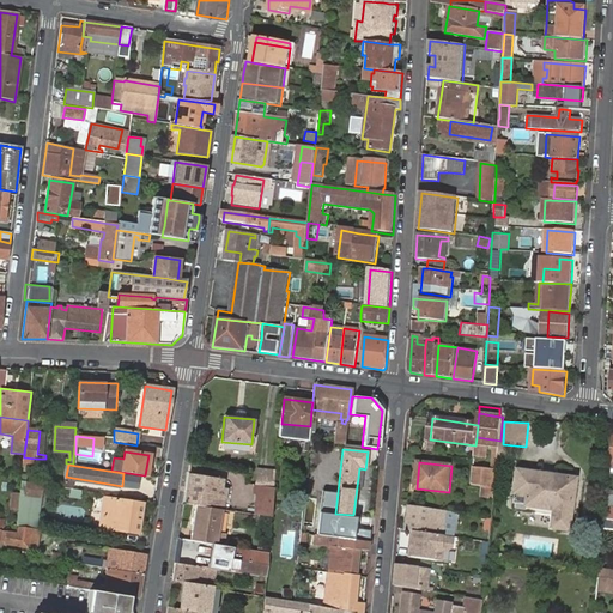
[(521,473),(517,497),(532,499),(530,510),(557,514),(554,529),(571,532),(578,481),(556,478),(557,477),(556,475),(554,474),(553,473),(551,472),(550,472),(548,473),(547,473),(546,475),(545,477),(521,473)]
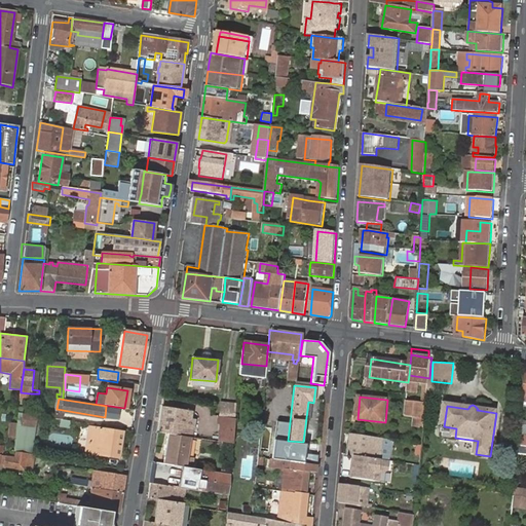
[(191,410),(162,406),(158,433),(171,435),(188,437),(189,430),(192,431),(194,429),(195,421),(193,419),(190,418),(191,410)]
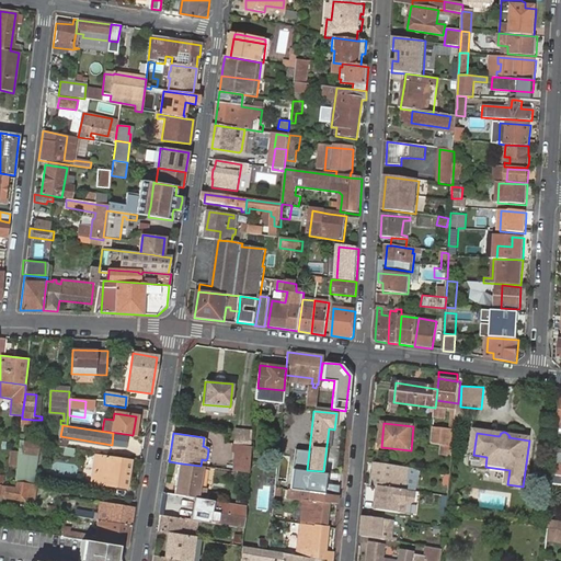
[(432,444),(447,447),(448,435),(433,433),(432,444)]
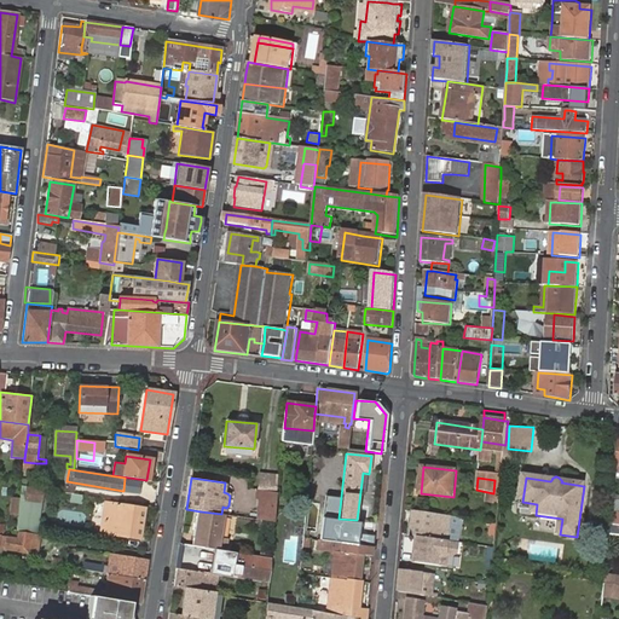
[(40,503),(42,490),(27,487),(25,499),(40,503)]
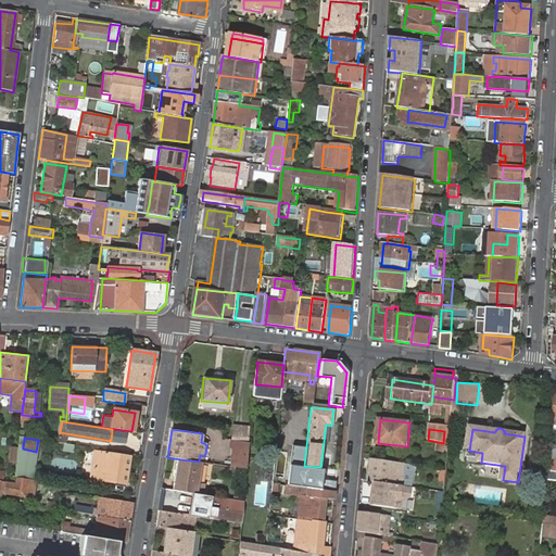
[(231,467),(247,470),(250,443),(234,441),(231,467)]
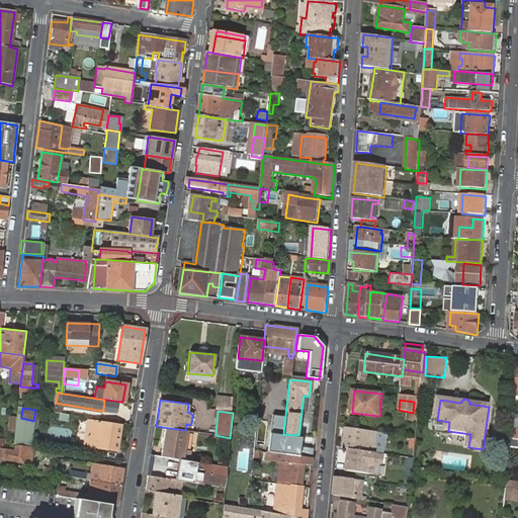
[(285,416),(271,415),(267,450),(296,454),(298,435),(283,434),(285,416)]
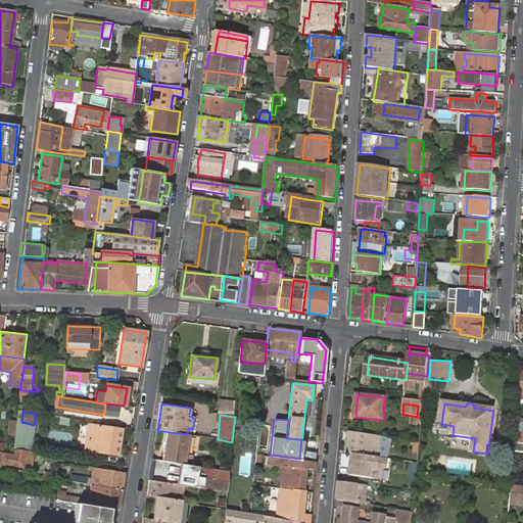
[(96,426),(93,442),(90,441),(88,450),(119,456),(124,431),(96,426)]
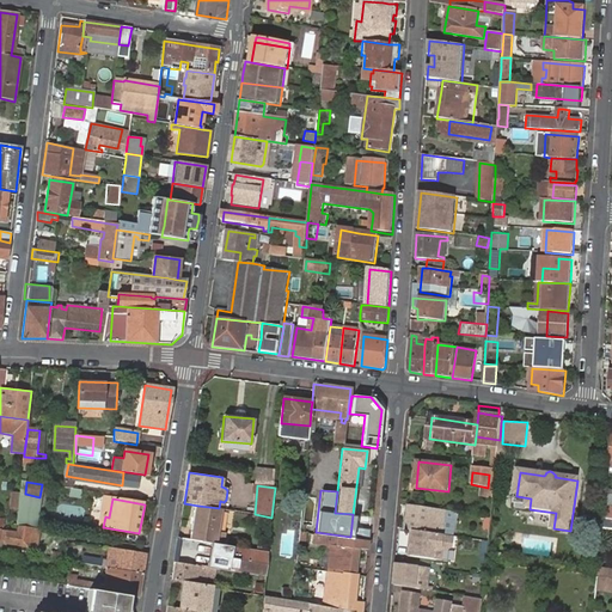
[(75,516),(77,506),(59,505),(57,515),(75,516)]
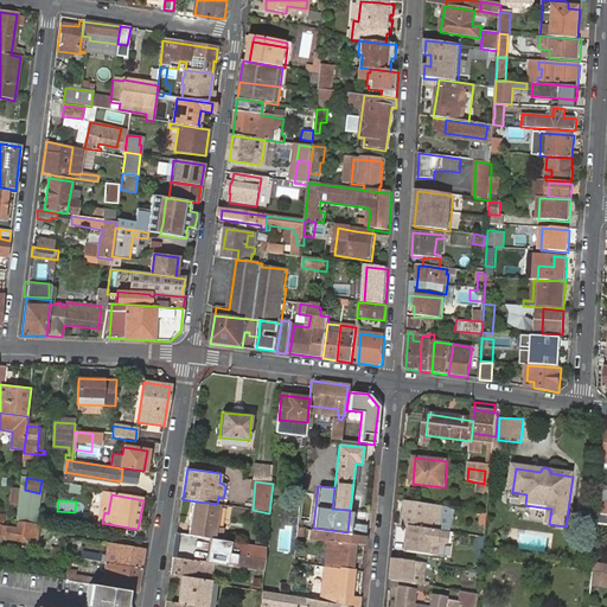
[(197,502),(193,528),(215,531),(218,505),(217,504),(197,502)]
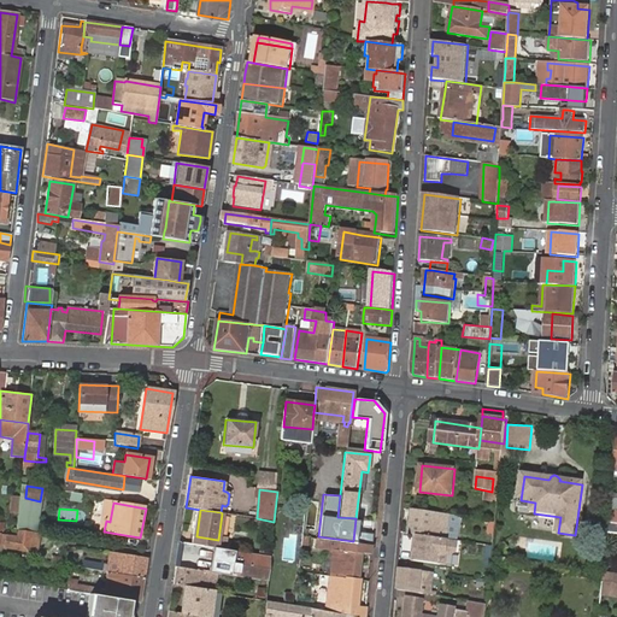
[(418,535),(446,539),(447,534),(442,534),(444,527),(438,527),(439,518),(445,519),(446,515),(412,510),(410,533),(418,535)]
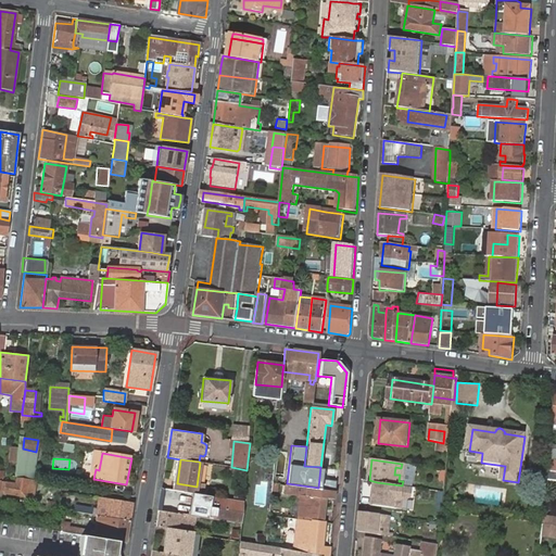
[(5,482),(4,494),(34,497),(36,479),(14,477),(14,483),(5,482)]
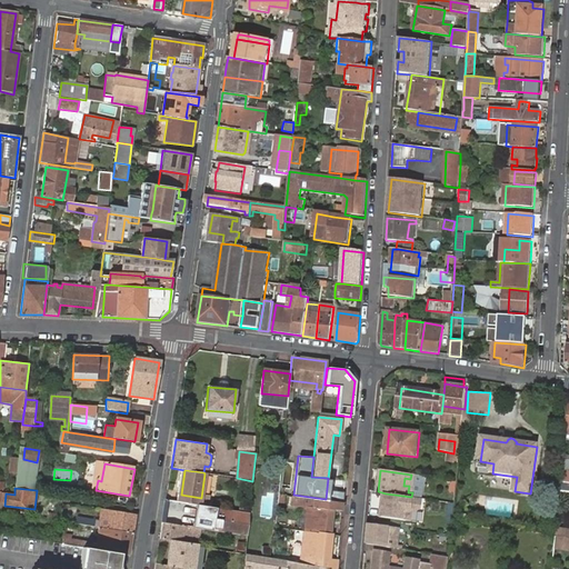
[(166,499),(180,502),(181,495),(167,492),(166,499)]
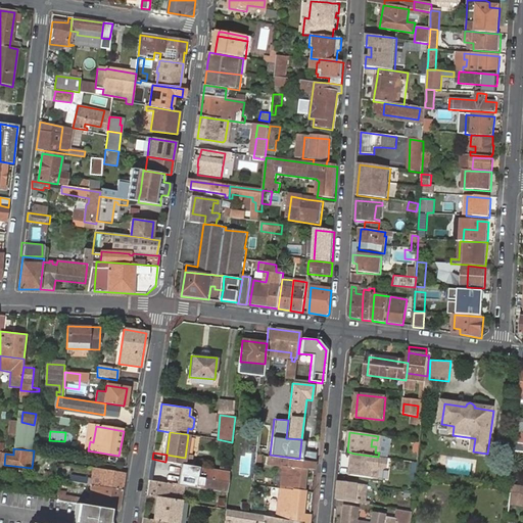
[(389,458),(354,454),(351,475),(379,479),(380,471),(388,472),(389,458)]
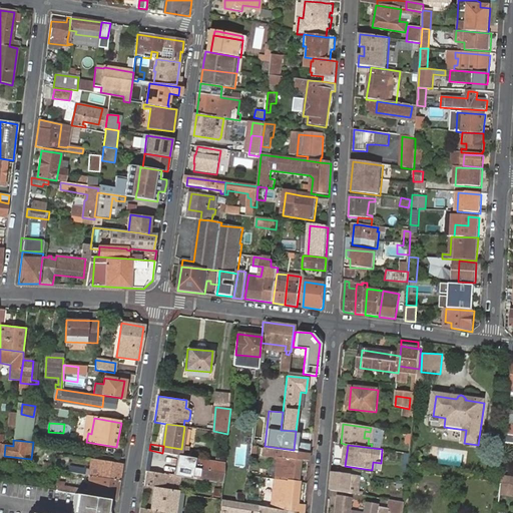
[(294,450),(265,446),(263,456),(282,458),(280,480),(298,482),(302,452),(294,450)]
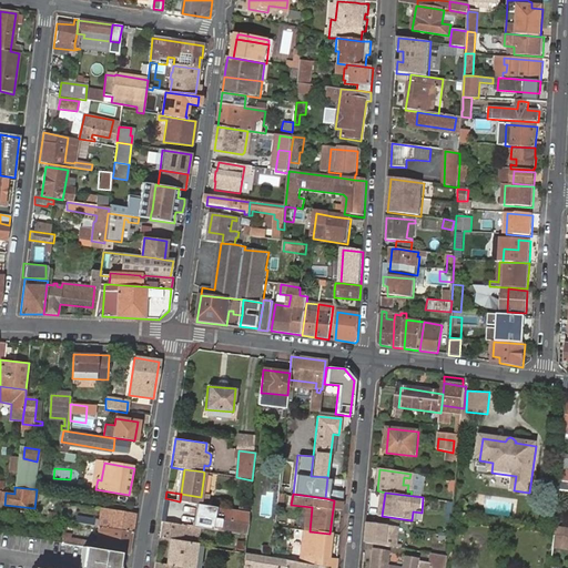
[(257,513),(267,516),(273,500),(263,497),(257,513)]
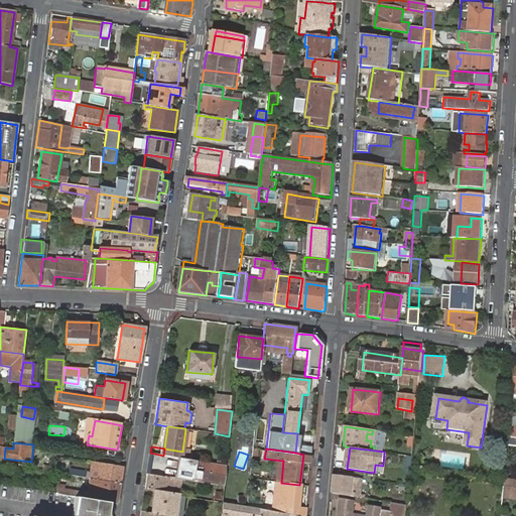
[(224,488),(226,467),(163,456),(150,453),(147,474),(180,480),(214,486),(224,488)]
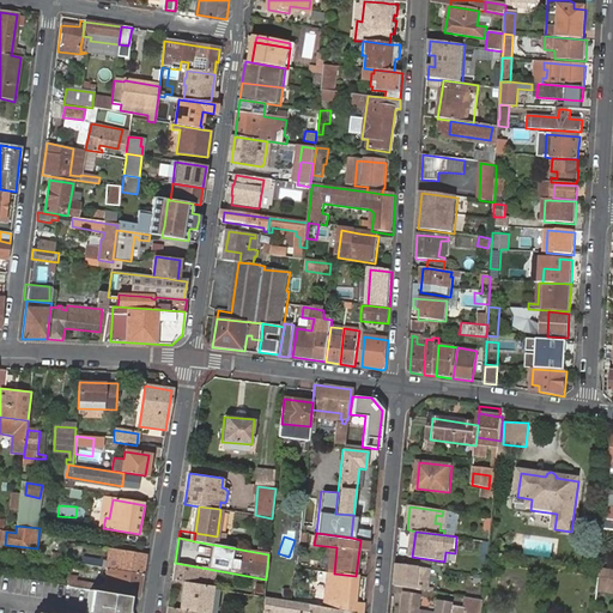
[(105,569),(141,575),(145,556),(109,550),(108,557),(104,557),(103,562),(85,558),(84,564),(105,569)]
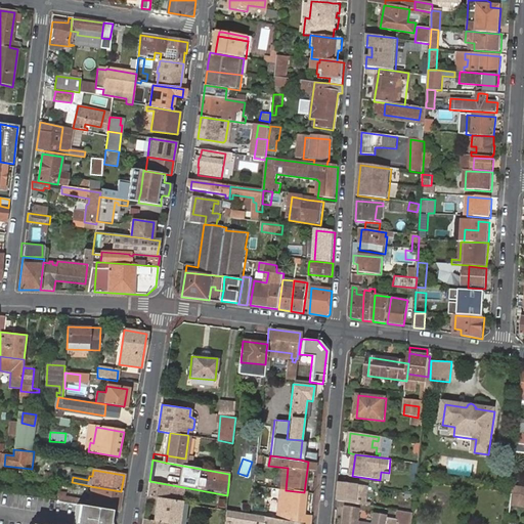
[(149,481),(147,496),(158,498),(173,500),(175,491),(182,493),(183,487),(149,481)]
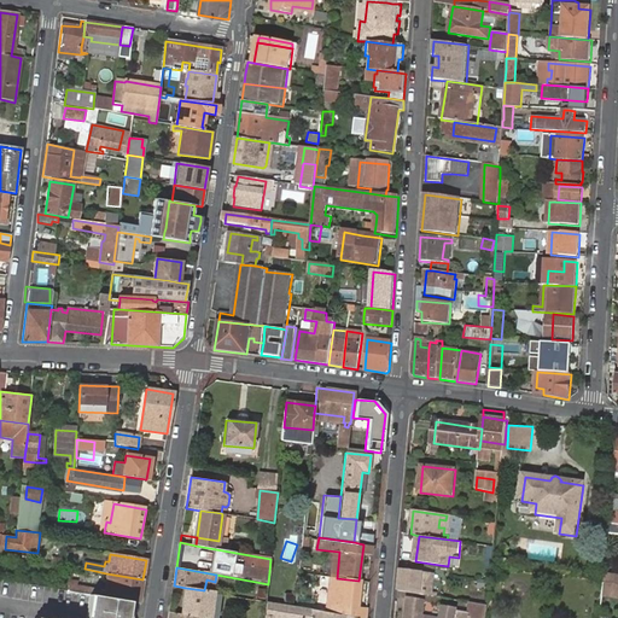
[(400,570),(398,590),(437,596),(438,593),(433,592),(435,573),(400,570)]
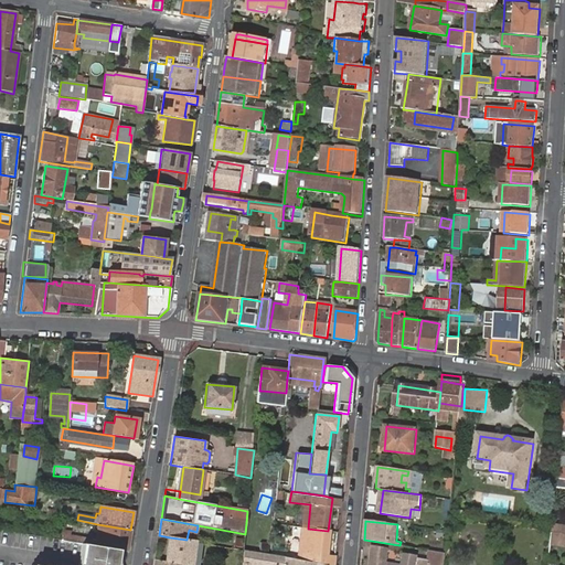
[(116,548),(127,551),(130,530),(97,524),(95,540),(68,534),(70,531),(62,530),(61,539),(83,543),(116,548)]
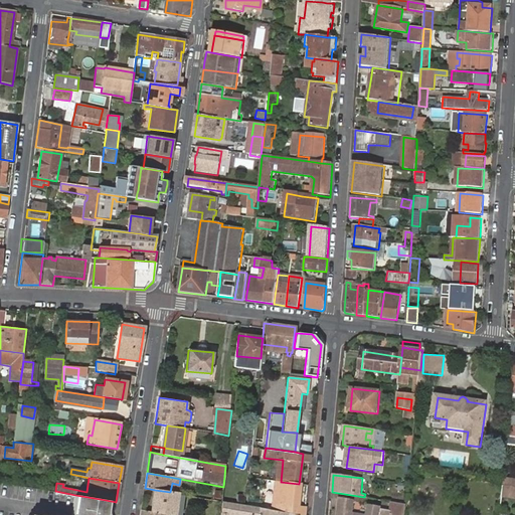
[(299,484),(281,482),(278,505),(289,506),(288,513),(295,514),(304,514),(306,508),(297,507),(299,484)]
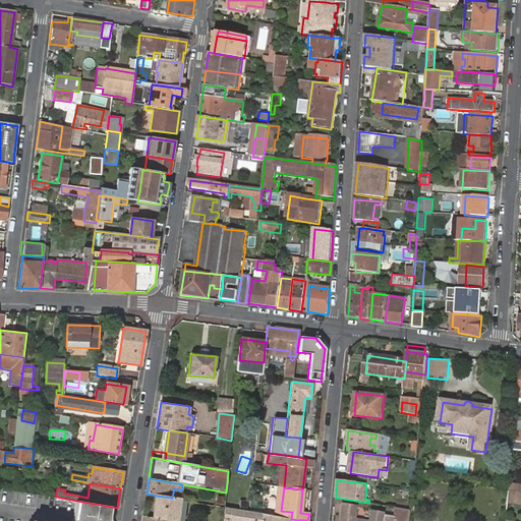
[(213,506),(225,508),(226,493),(216,490),(213,506)]
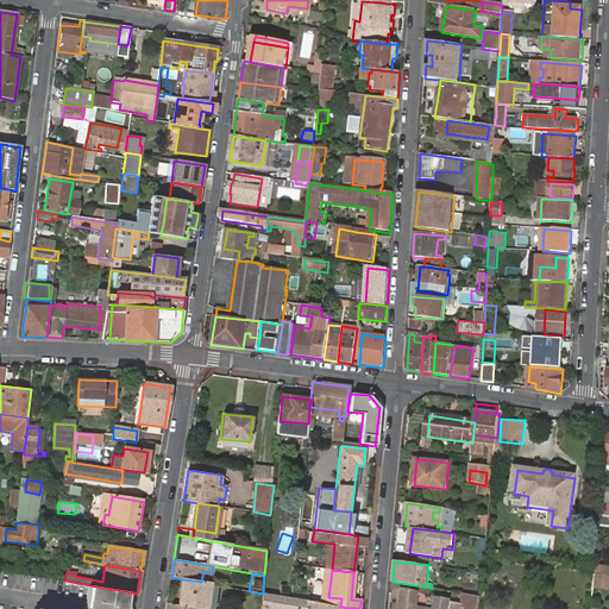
[(608,577),(596,577),(594,598),(608,600),(608,577)]
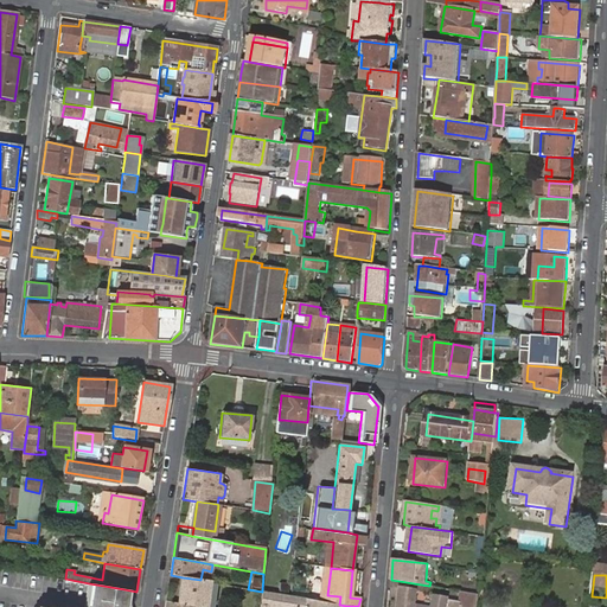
[(183,577),(178,604),(199,606),(206,606),(210,583),(211,582),(200,580),(183,577)]
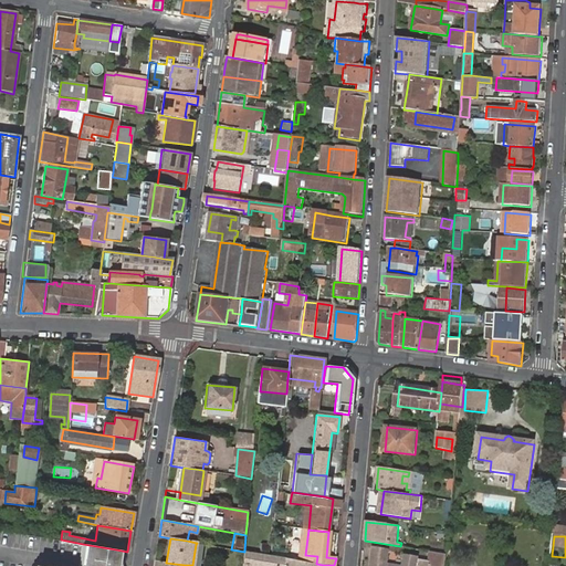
[(114,563),(116,549),(83,544),(81,558),(114,563)]
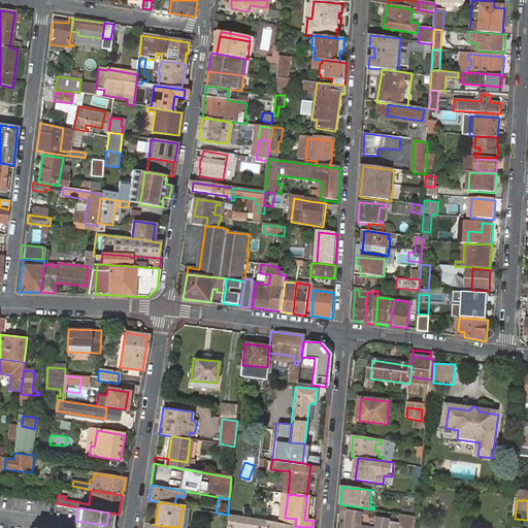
[(350,512),(347,527),(376,527),(361,526),(363,514),(350,512)]
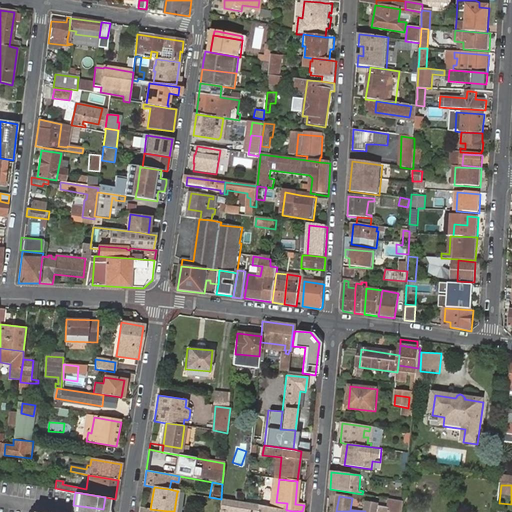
[(256,511),(257,506),(245,504),(221,499),(219,511),(225,511),(226,510),(236,511),(256,511)]
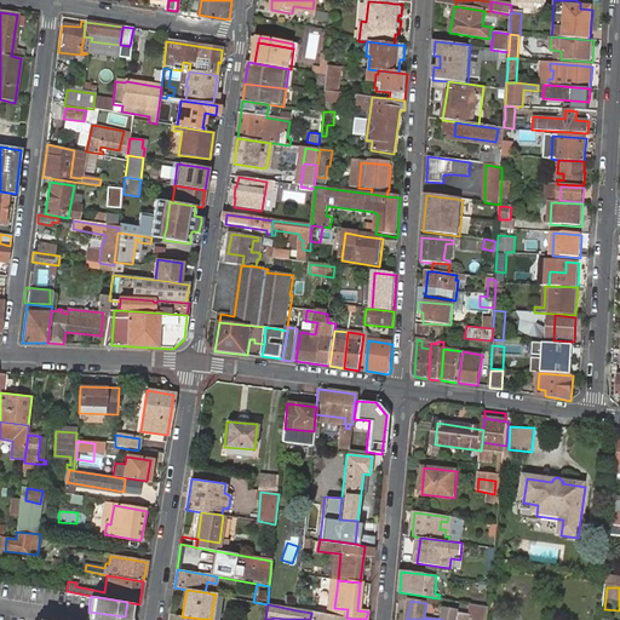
[(488,619),(489,618),(491,607),(471,604),(469,616),(488,619)]
